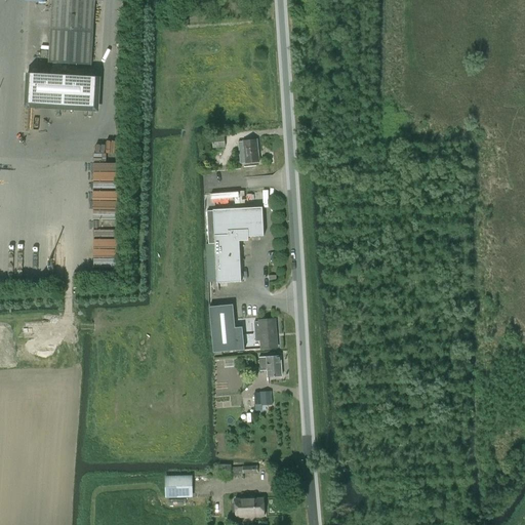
[(91,66),(93,33),(95,1),(104,1),(103,0),(52,0),(51,30),(50,52),(49,64),(64,64),(91,66)]
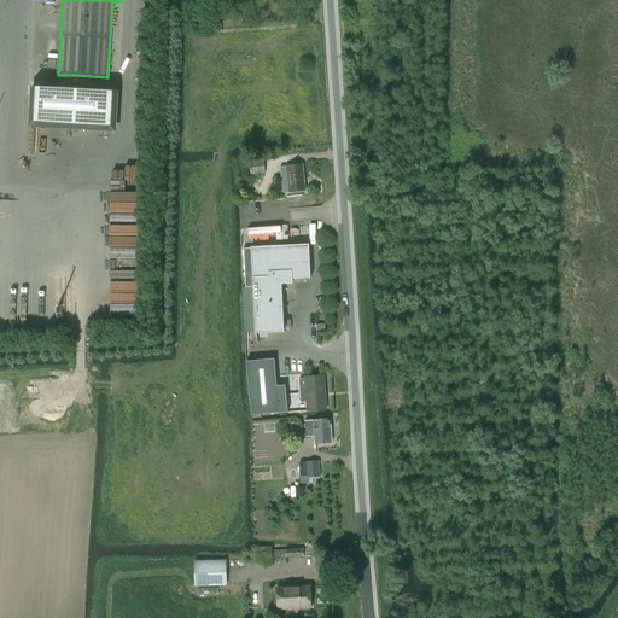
[(33,86),(30,122),(115,127),(117,91),(33,86)]
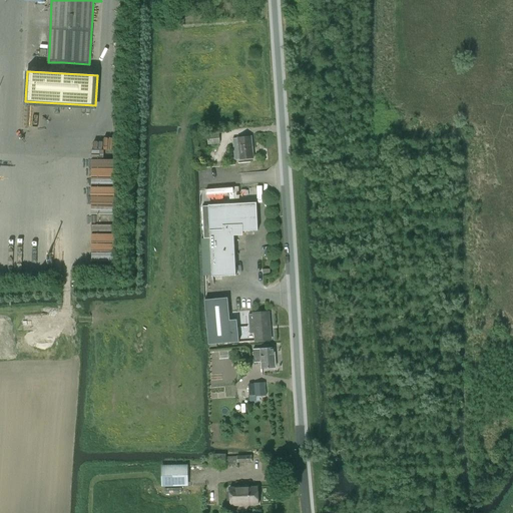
[(27,109),(26,119),(48,121),(49,111),(27,109)]
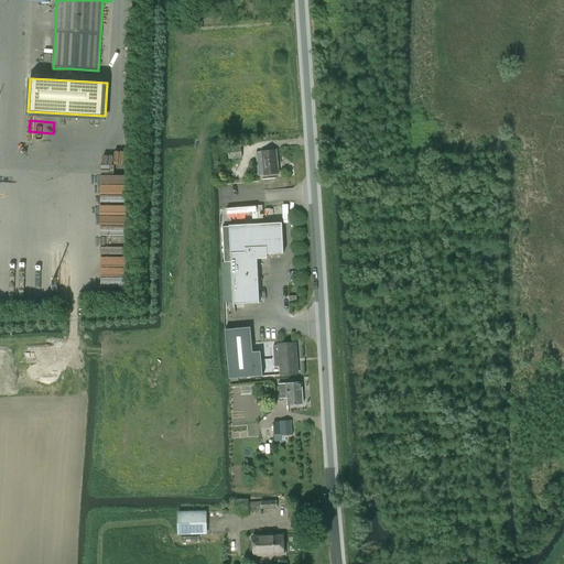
[(241,147),(228,148),(229,160),(242,158),(241,147)]
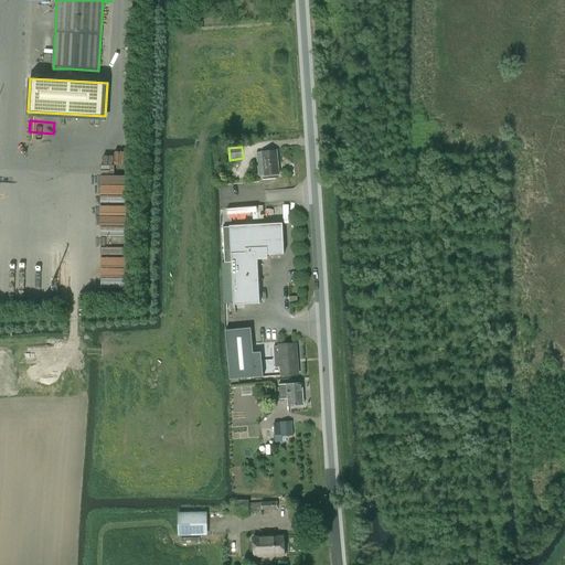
[(263,152),(256,153),(258,177),(265,176),(280,174),(277,150),(263,152)]
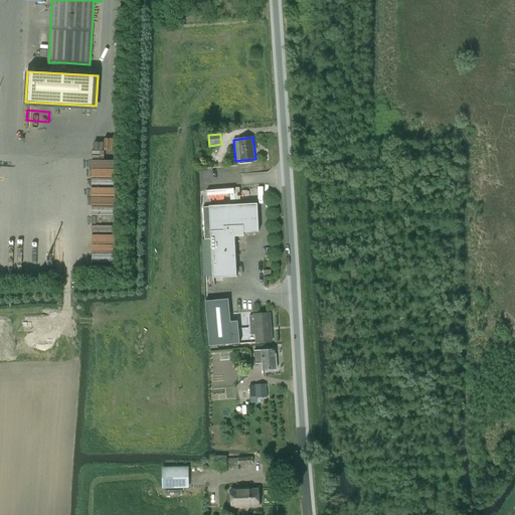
[(94,169),(94,188),(118,188),(118,169),(94,169)]
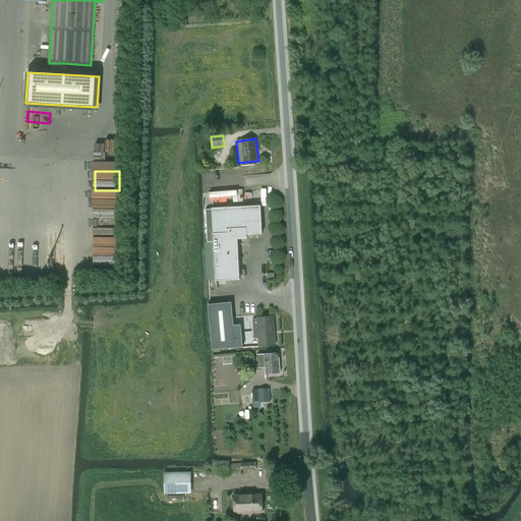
[(212,192),(212,204),(242,203),(241,191),(212,192)]
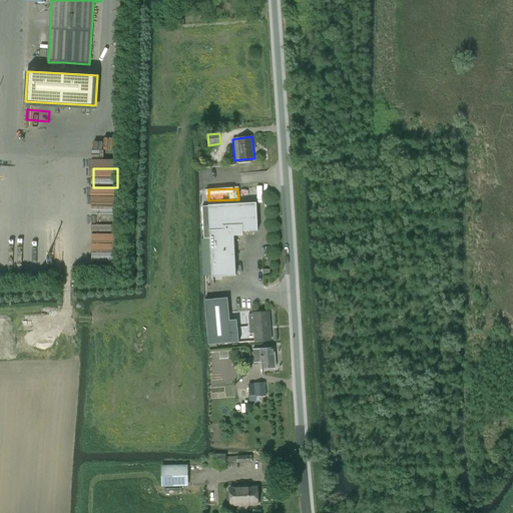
[(93,196),(92,252),(116,252),(117,196),(93,196)]
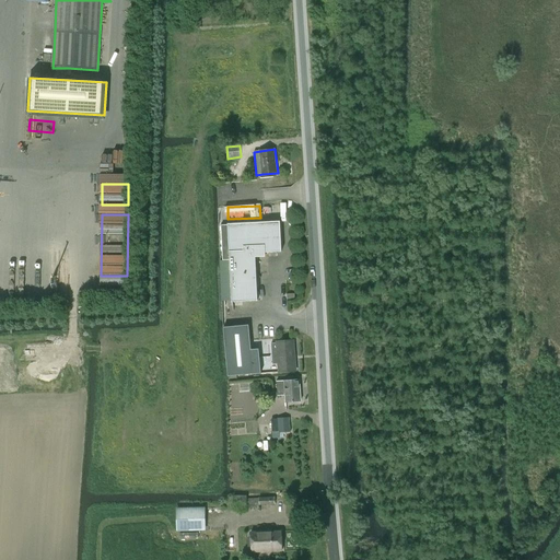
[(232,302),(258,301),(257,279),(254,279),(252,254),(282,252),(280,221),(228,224),(232,302)]
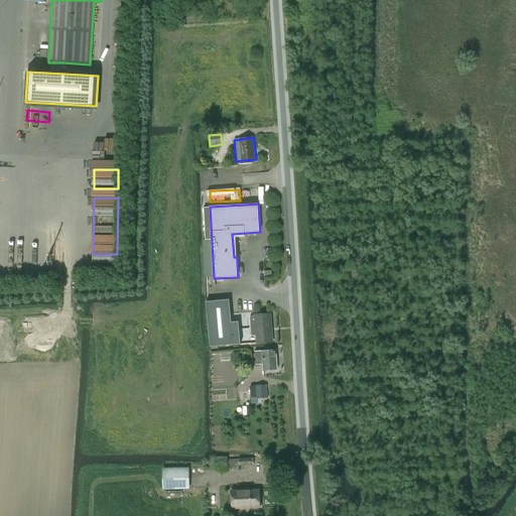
[(207,301),(208,313),(211,347),(241,344),(239,321),(232,321),(230,299),(207,301)]
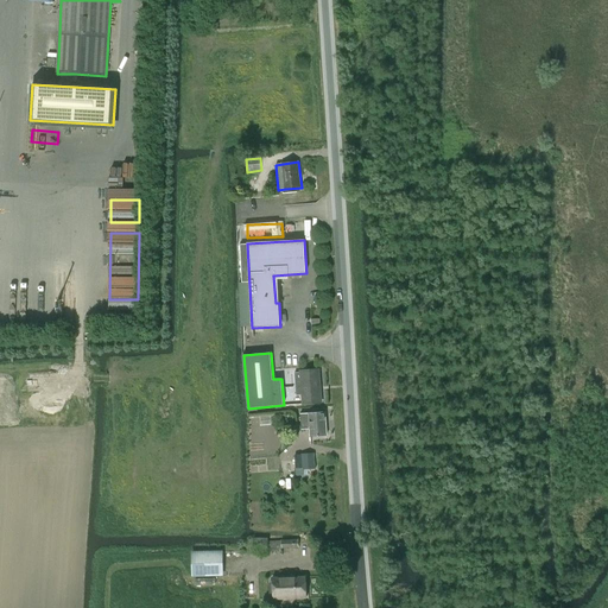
[(301,372),(303,404),(322,403),(320,369),(301,372)]
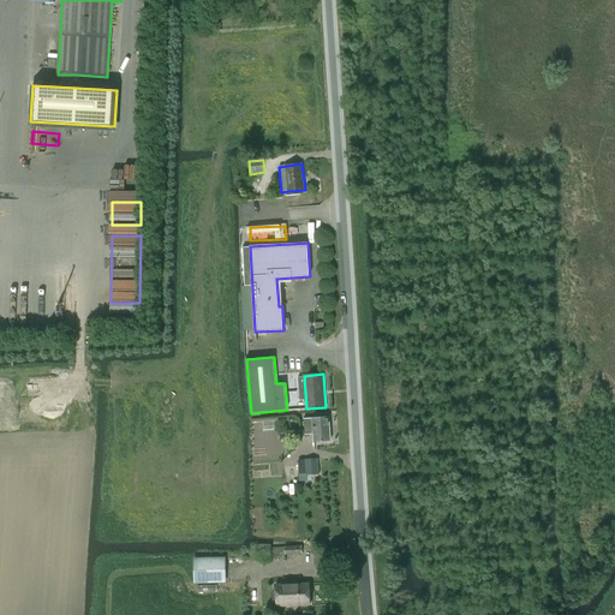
[(312,421),(305,422),(306,431),(314,431),(315,442),(330,441),(329,417),(312,418),(312,421)]
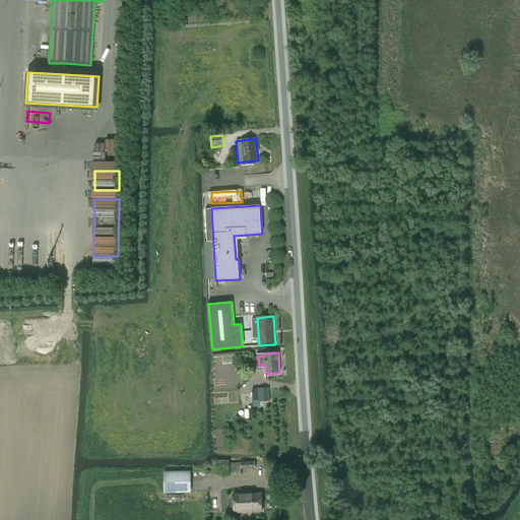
[(259,401),(270,400),(269,388),(258,388),(259,401)]
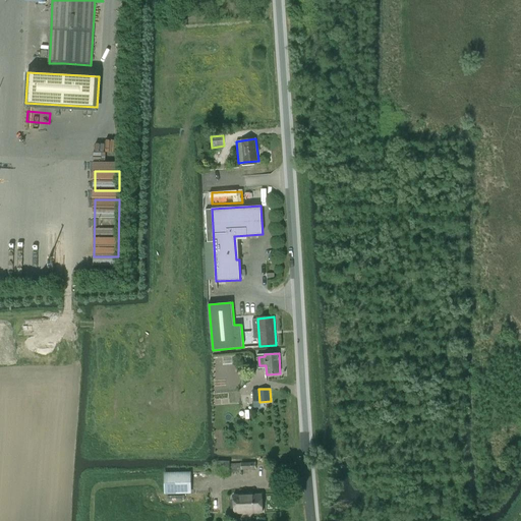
[(230,461),(218,461),(217,475),(230,475),(230,461)]
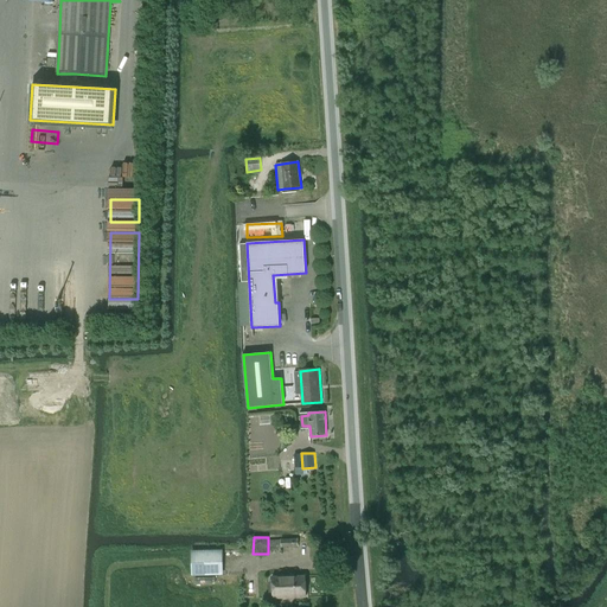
[(193,570),(222,570),(222,550),(192,551),(193,570)]
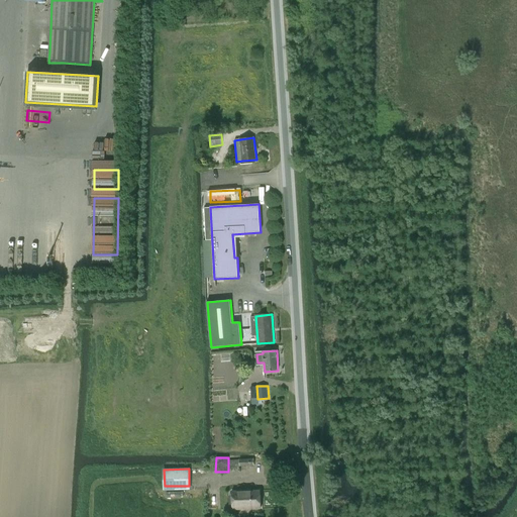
[(260,490),(231,492),(232,510),(261,508),(260,490)]
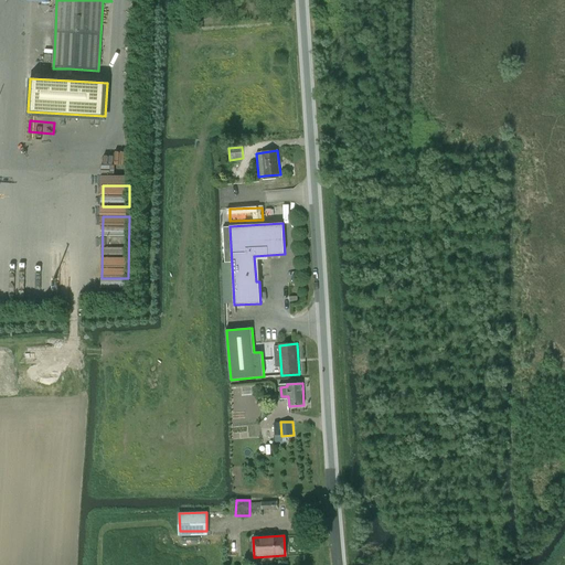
All buildings are outlined.
